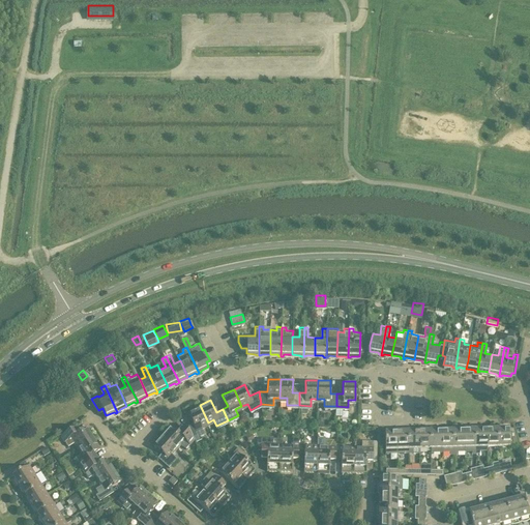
[(186,426),(186,427),(194,437),(196,439),(201,437),(200,434),(205,432),(202,426),(208,423),(200,405),(188,411),(194,423),(186,426)]
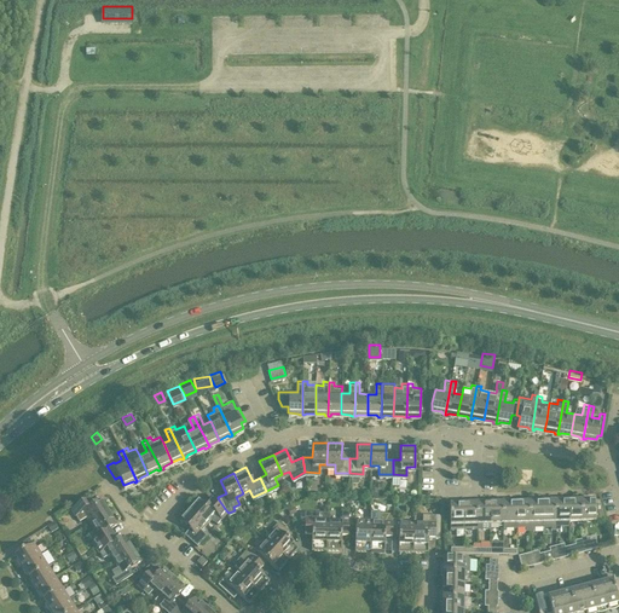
[(200,495),(190,505),(206,520),(210,515),(217,520),(226,510),(218,498),(218,497),(212,490),(203,499),(200,495)]
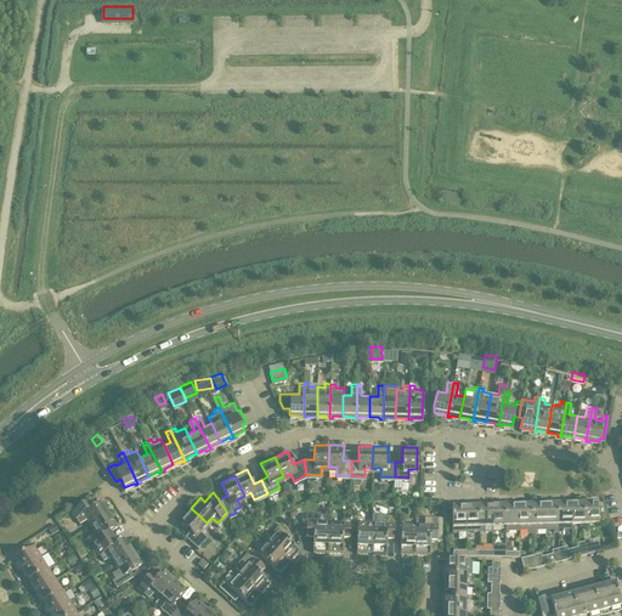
[(91,496),(84,501),(72,508),(80,520),(86,516),(91,523),(109,512),(101,498),(95,502),(91,496)]
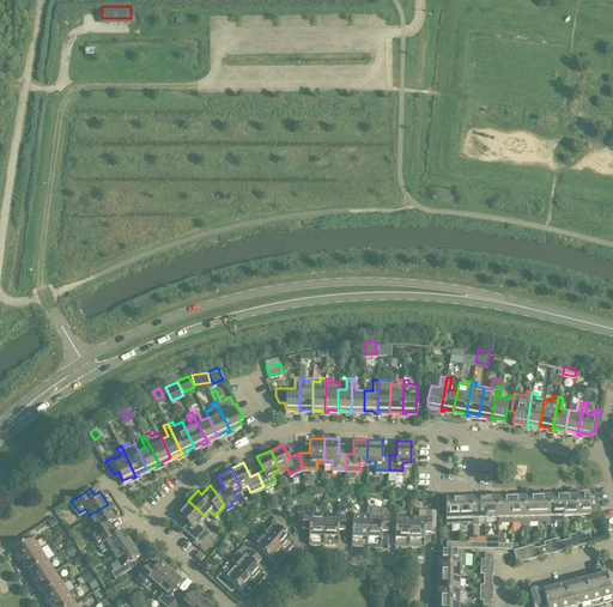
[(576,491),(563,492),(564,513),(571,513),(571,515),(576,515),(576,491)]
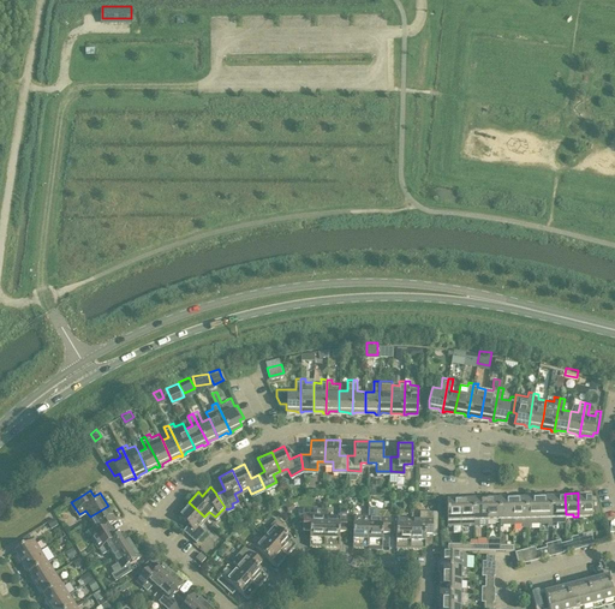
[(595,493),(578,493),(578,517),(583,517),(583,514),(601,513),(595,493)]
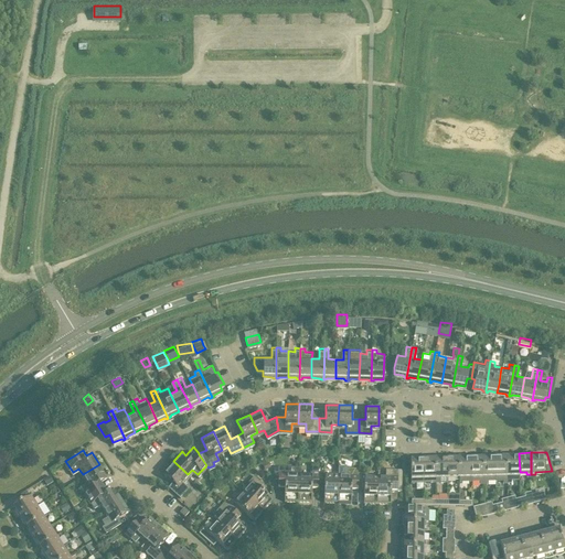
[(496,477),(494,453),(483,454),(483,475),(483,481),(488,481),(488,477),(496,477)]
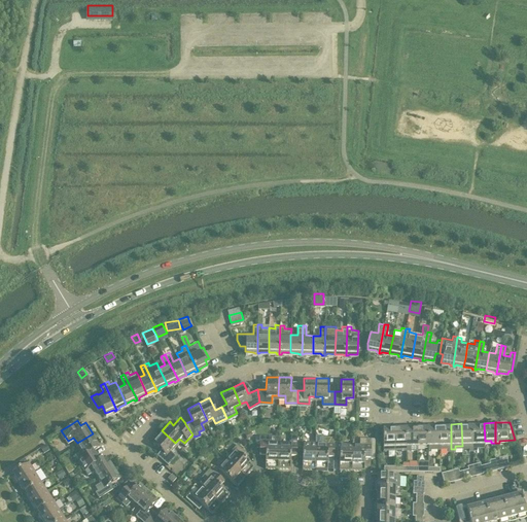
[(472,423),(461,423),(462,446),(469,446),(469,449),(473,449),(473,444),(472,423)]
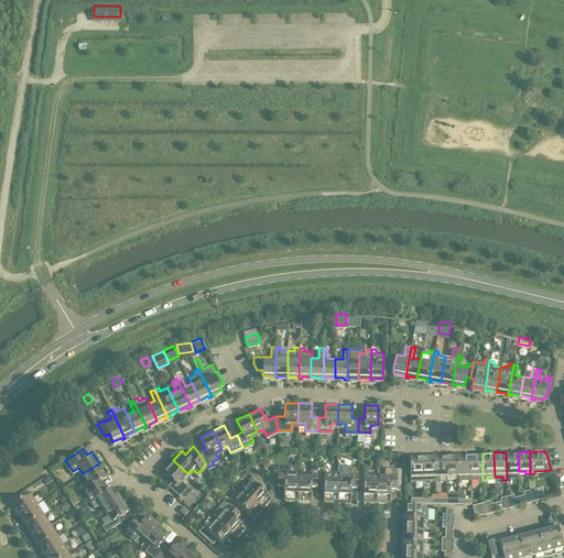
[(518,452),(506,452),(507,474),(507,480),(511,480),(511,477),(518,477),(518,471),(519,471),(518,452)]
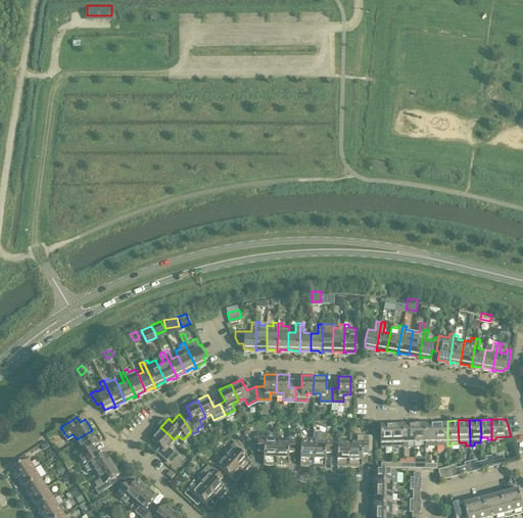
[(414,421),(402,422),(403,444),(406,444),(407,442),(409,444),(415,444),(415,439),(414,421)]
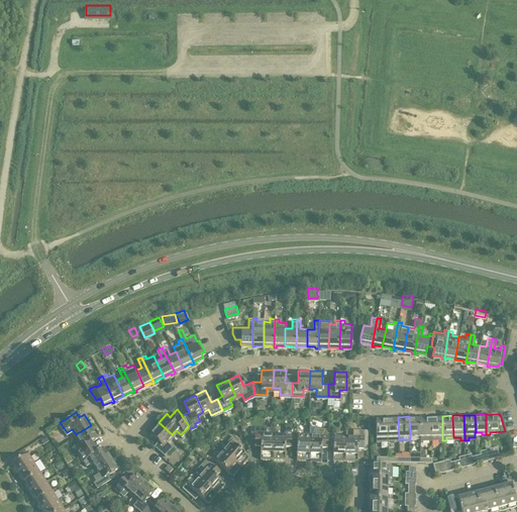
[(420,416),(409,416),(410,434),(416,434),(416,436),(420,436),(420,416)]
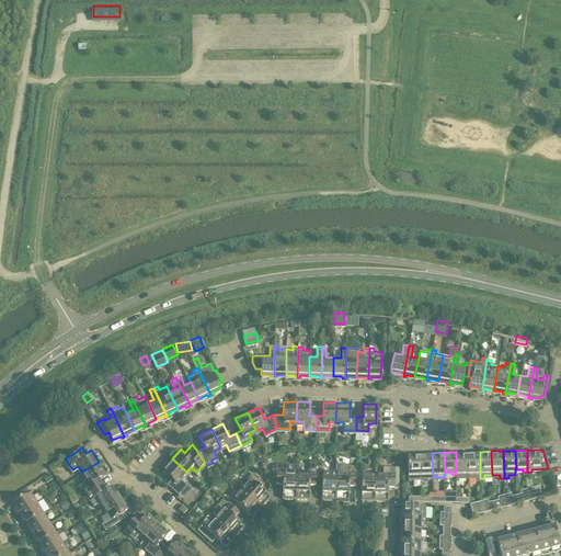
[(468,465),(468,452),(456,452),(456,474),(457,476),(468,476),(468,465)]
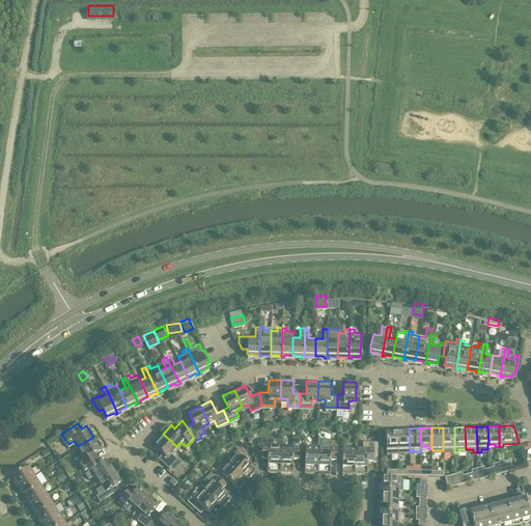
[(454,427),(443,427),(443,440),(443,450),(450,449),(450,452),(454,452),(454,447),(454,427)]
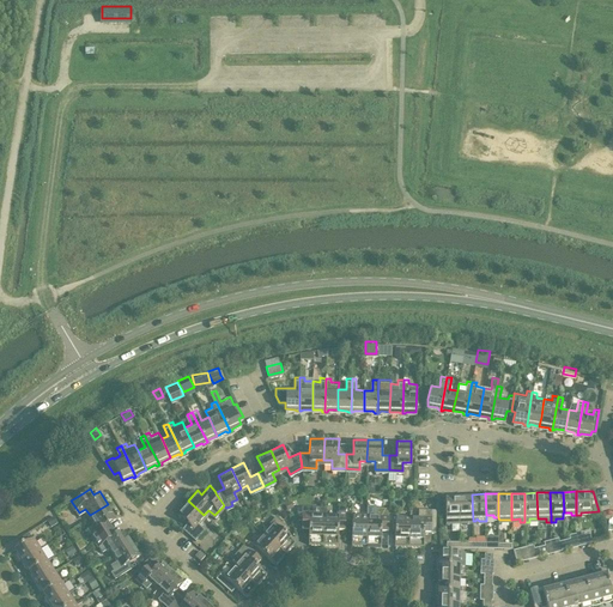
[(460,521),(459,495),(445,495),(445,521),(460,521)]
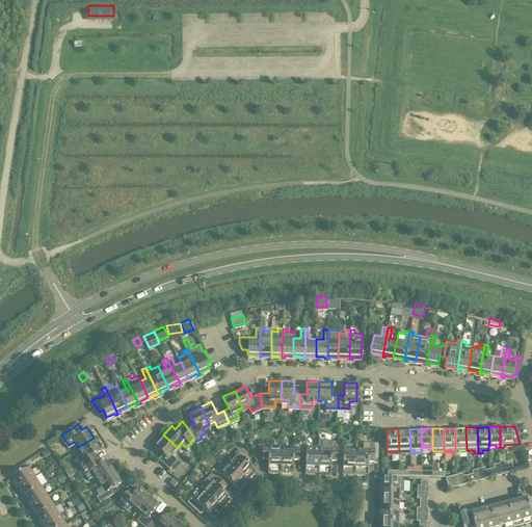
[(410,452),(409,429),(398,429),(399,452),(410,452)]
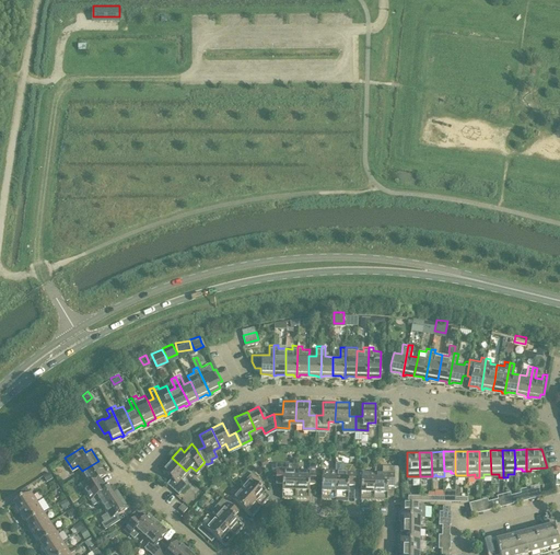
[(186,471),(172,458),(163,467),(173,477),(168,482),(178,490),(187,482),(182,476),(186,471)]
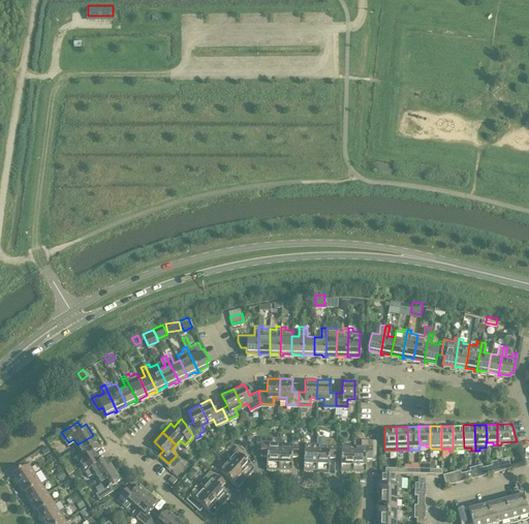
[(316,433),(316,442),(316,468),(329,468),(329,456),(335,456),(336,440),(335,440),(335,436),(324,436),(324,433),(316,433)]
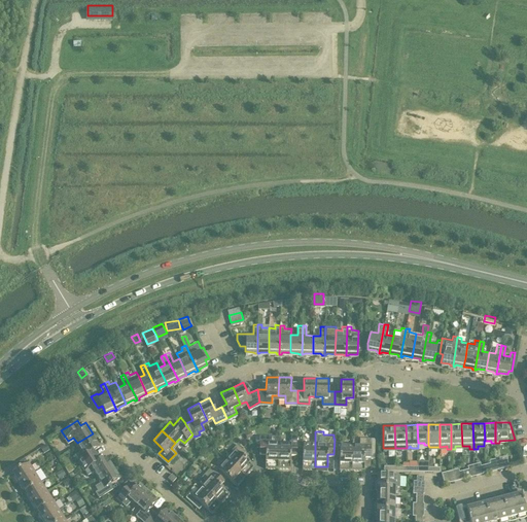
[(255,432),(255,444),(259,444),(259,455),(266,455),(265,464),(265,465),(278,465),(279,440),(271,440),(271,432),(259,432),(255,432)]
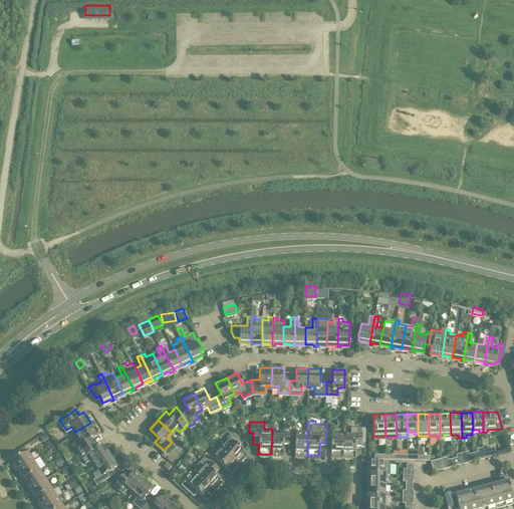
[(90,423),(75,432),(78,437),(72,441),(79,451),(93,442),(89,437),(96,432),(90,423)]
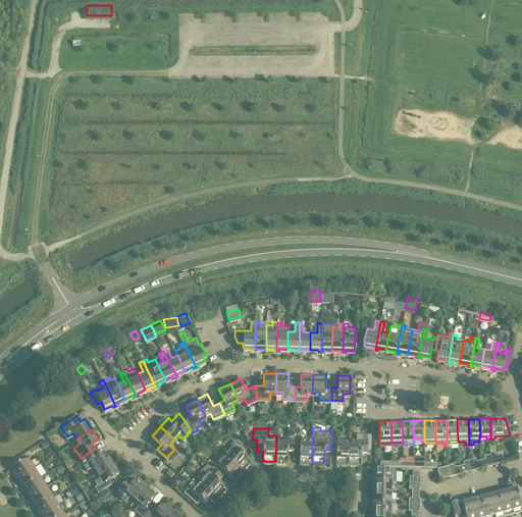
[(349,437),(349,463),(361,463),(361,451),(371,451),(371,431),(356,430),(356,437),(349,437)]
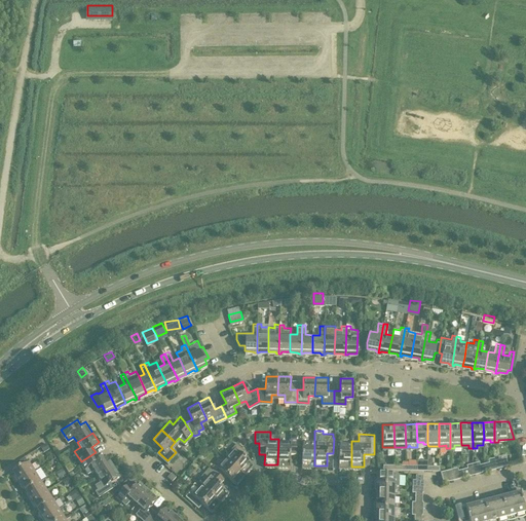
[(289,439),(278,439),(277,464),(290,464),(290,452),(296,452),(297,437),(289,437),(289,439)]
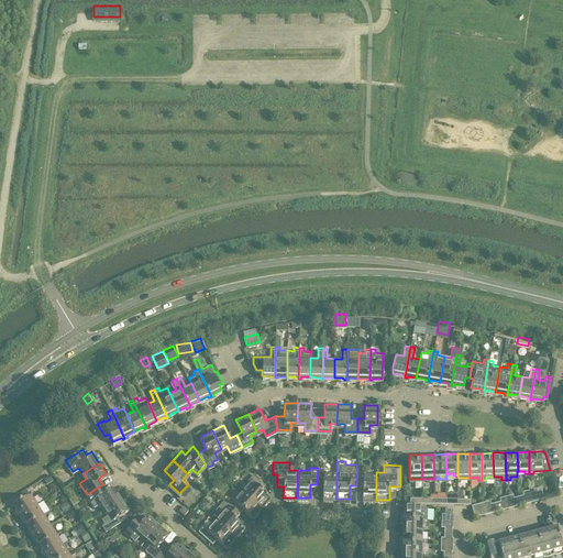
[(318,468),(317,484),(322,484),(322,498),(337,499),(337,471),(326,471),(326,468),(318,468)]
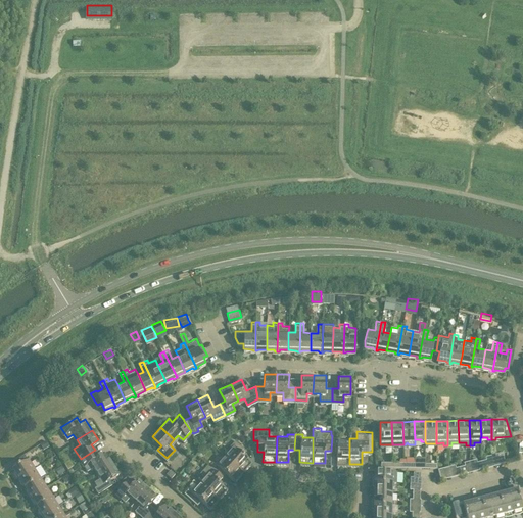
[(339,435),(332,435),(331,451),(336,451),(336,463),(349,464),(349,438),(338,438),(339,435)]
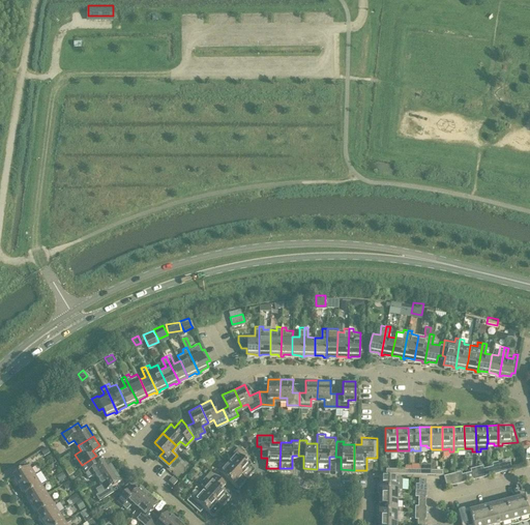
[(45,453),(50,449),(47,443),(40,446),(45,453)]
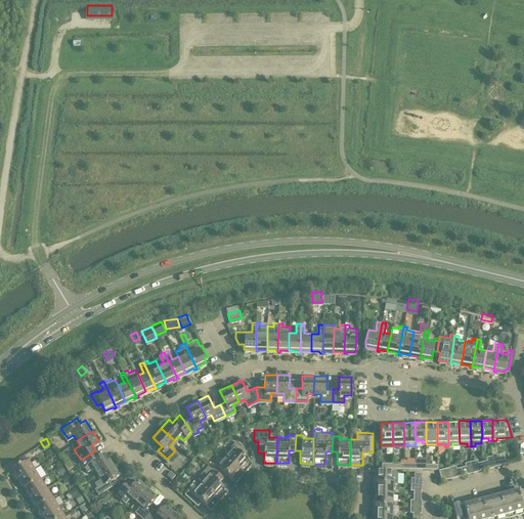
[(225,453),(244,471),(252,462),(242,451),(245,447),(235,438),(230,444),(232,445),(225,453)]
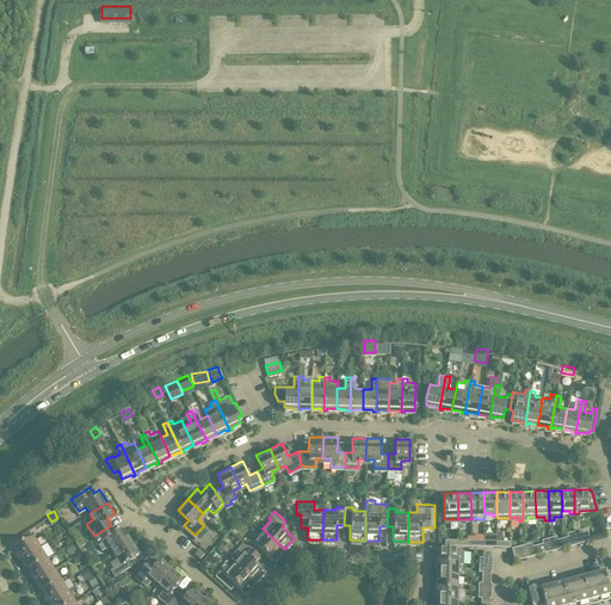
[(111,525),(94,536),(102,548),(109,543),(112,550),(131,538),(123,525),(115,531),(111,525)]
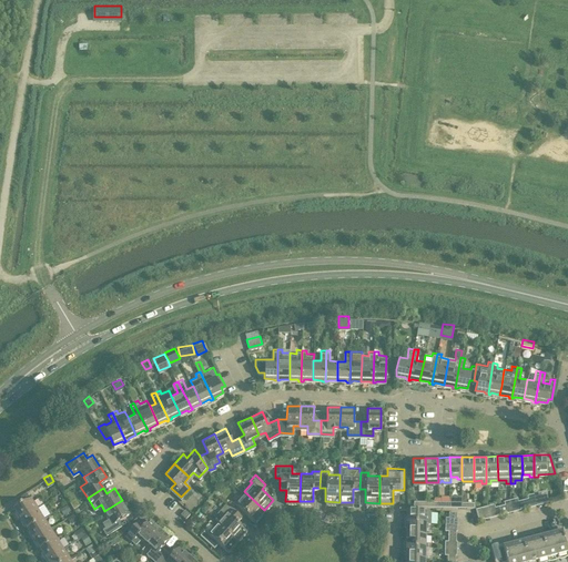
[(234,498),(229,503),(239,513),(243,509),(255,520),(264,510),(244,491),(236,500),(234,498)]
